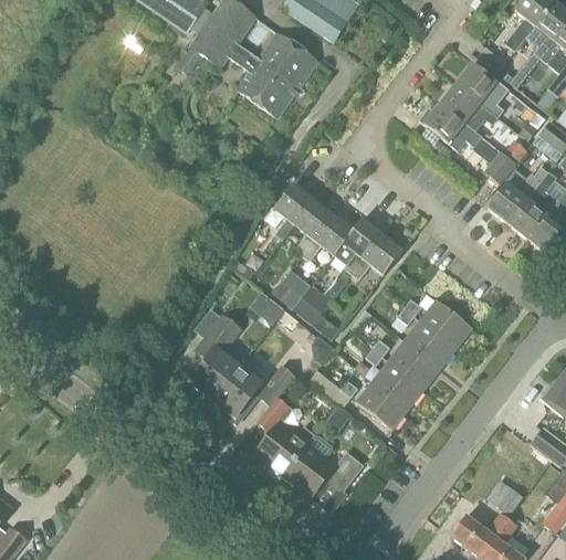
[(209,1),(208,0),(135,0),(186,34),(187,32),(194,38),(188,46),(220,69),(229,56),(250,71),(237,88),(276,116),(317,60),(278,32),(259,57),(239,43),(258,17),(233,0),(220,0),(212,11),(206,7),(209,1)]
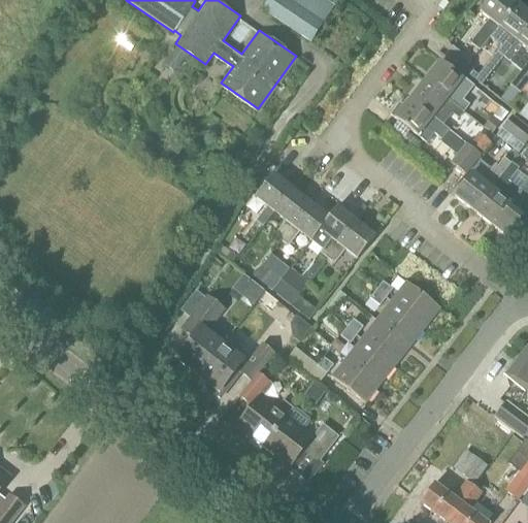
[(265,0),(262,5),(310,39),(336,3),(331,0),(265,0)]
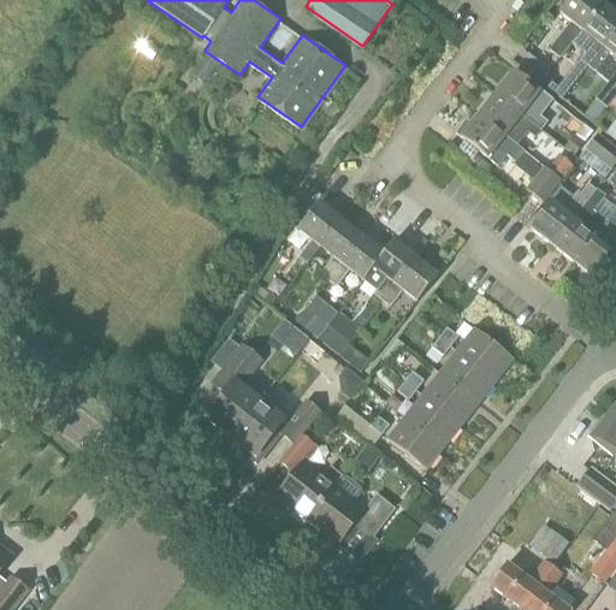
[(581,27),(603,0),(567,0),(557,12),(568,22),(548,47),(560,57),(582,27),(581,27)]
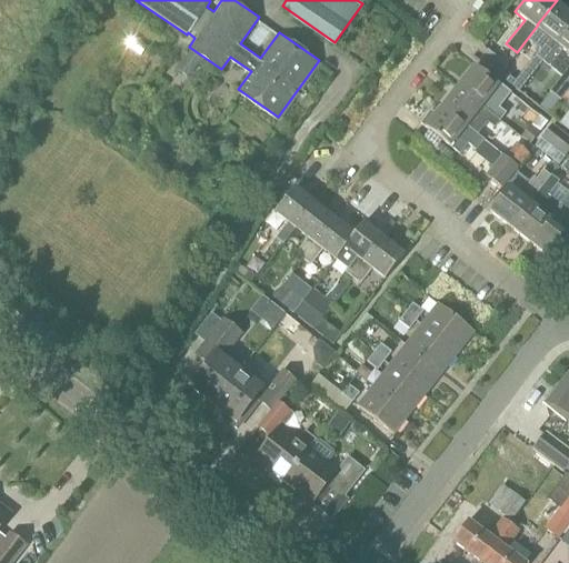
[(543,58),(568,24),(568,10),(557,0),(537,24),(538,24),(550,34),(536,52),(543,58)]
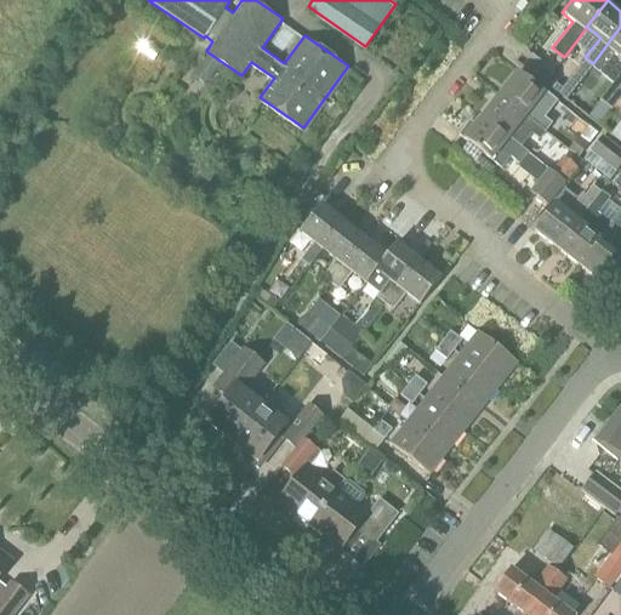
[(620,27),(593,63),(613,79),(599,97),(610,107),(620,94),(620,27)]
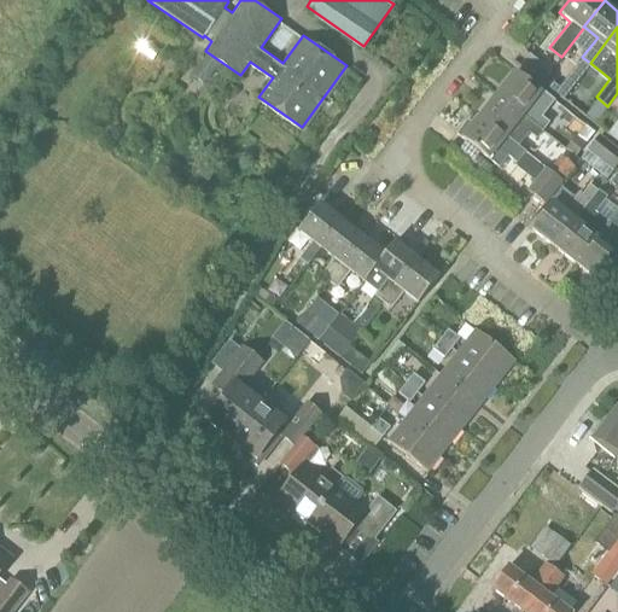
[(520,62),(543,80),(552,68),(530,50),(520,62)]
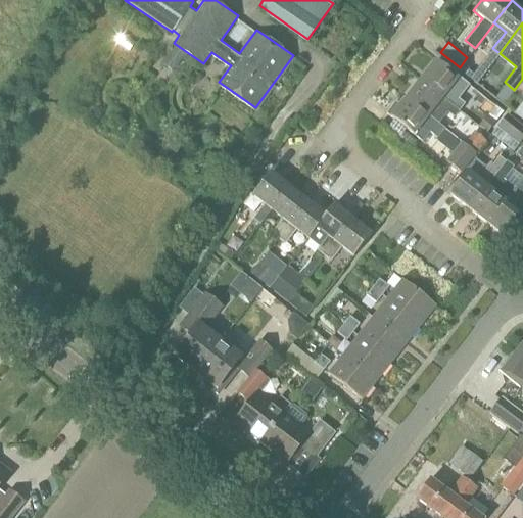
[(421,77),(443,95),(460,107),(465,101),(458,96),(469,83),(458,74),(457,76),(434,59),(421,77)]
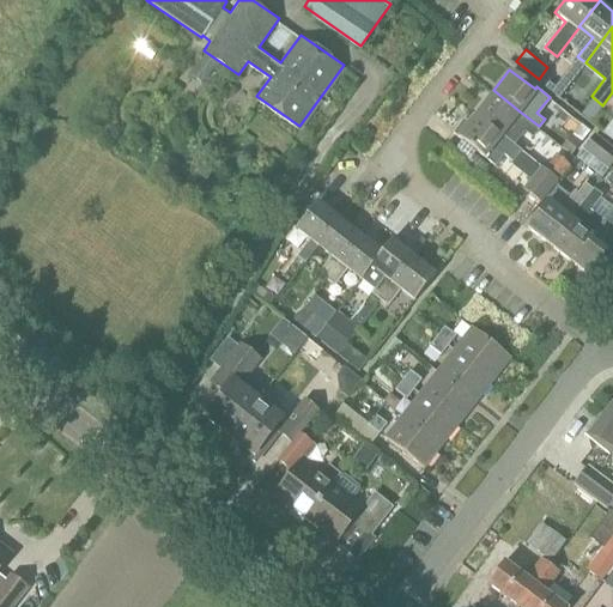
[(547,133),(539,126),(520,111),(493,90),(477,111),(503,133),(513,120),(540,141),(547,133)]
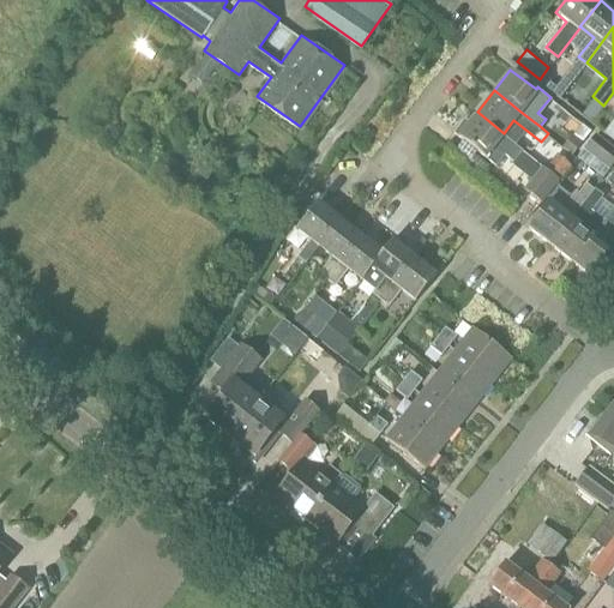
[(504,152),(513,161),(523,148),(504,133),(477,112),(470,121),(464,116),(453,130),(495,163),(504,152)]
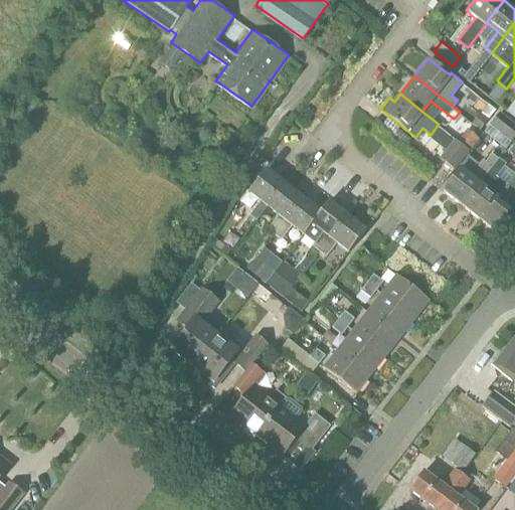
[(514,133),(514,122),(499,110),(489,123),(510,140),(514,133)]
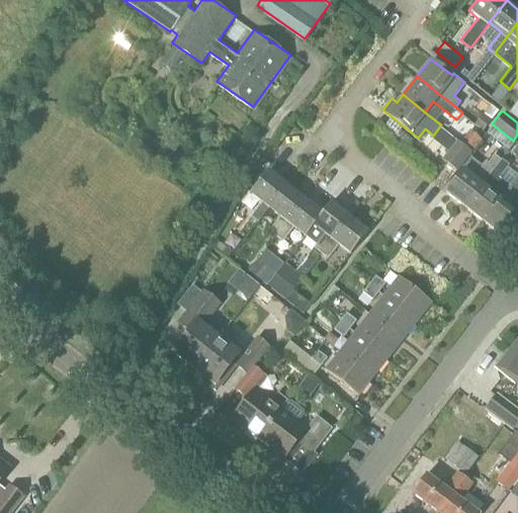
[(449,148),(457,138),(441,124),(433,136),(449,148)]
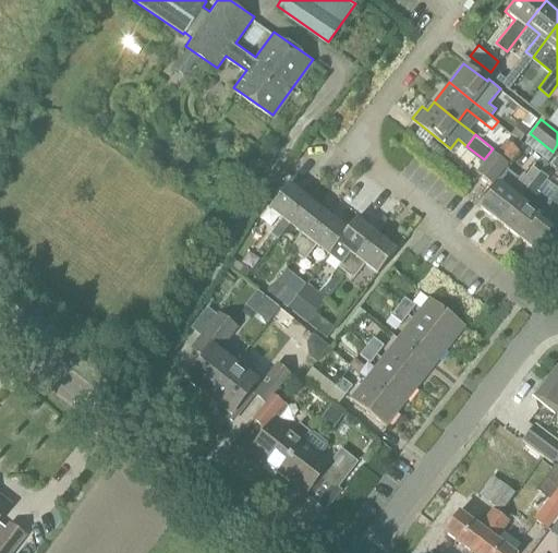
[(509,160),(520,146),(505,134),(494,149),(509,160)]
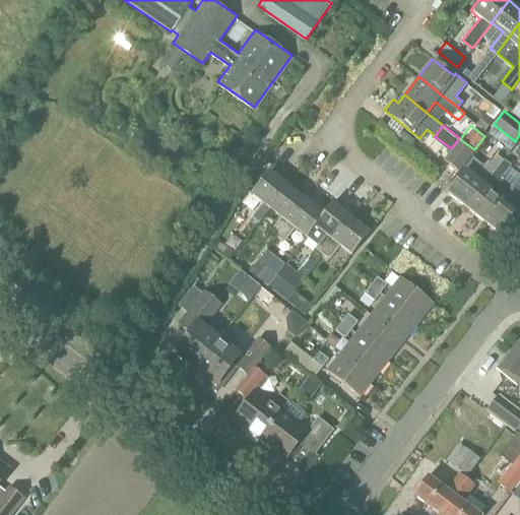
[(444,157),(447,161),(459,170),(474,150),(459,138),(444,157)]
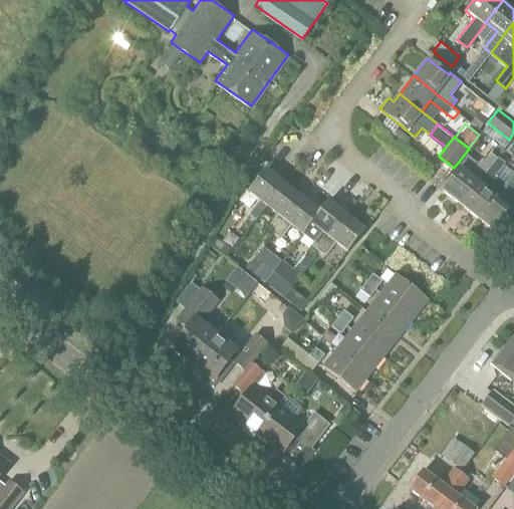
[(461,202),(497,156),(491,151),(472,175),(459,166),(442,188),(461,202)]
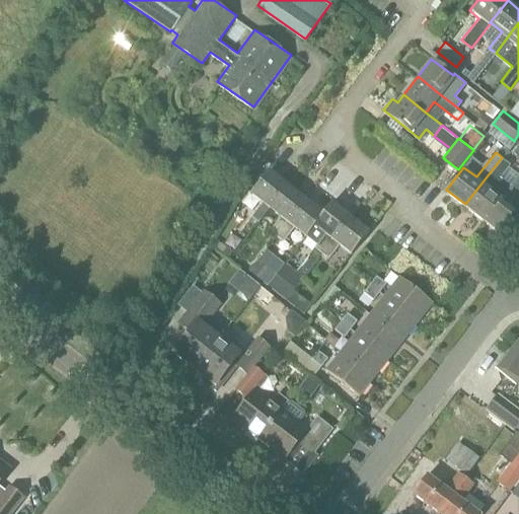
[(484,218),(510,185),(499,175),(503,171),(496,165),(503,157),(502,157),(465,204),(484,218)]
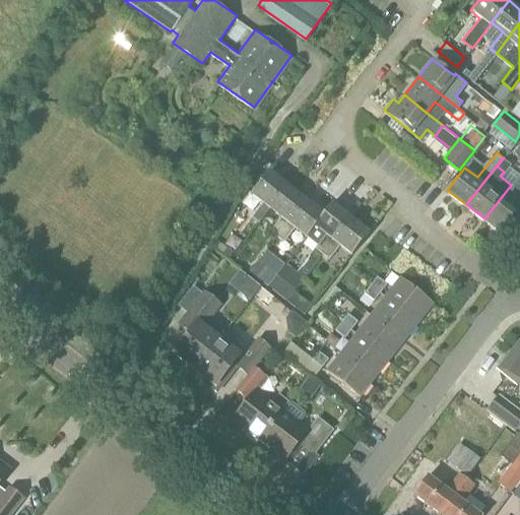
[(270,205),(287,183),(269,169),(252,190),(264,199),(253,214),(259,219),(270,205)]
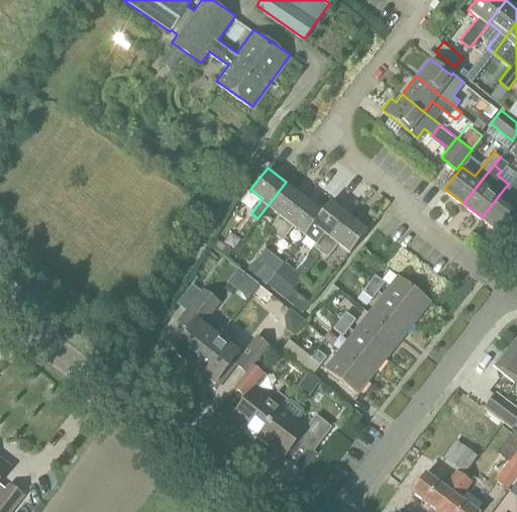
[(516,172),(508,184),(482,217),(501,232),(516,210),(516,197),(515,195),(516,192),(516,172)]
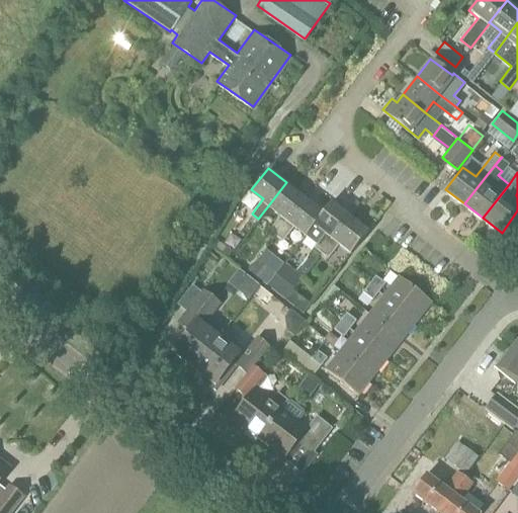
[(276,233),(305,196),(286,182),(269,204),(280,214),(270,228),(276,233)]
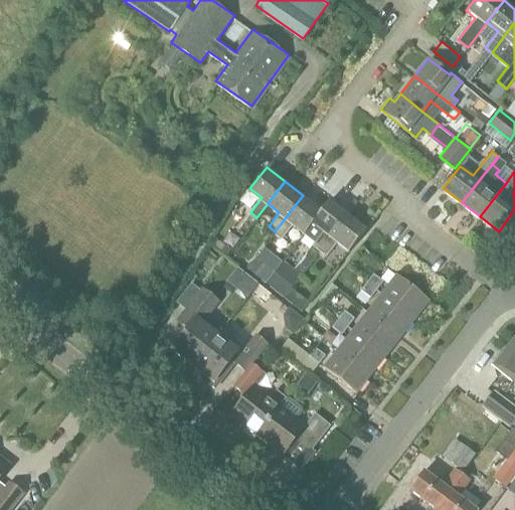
[(303,231),(330,199),(329,198),(320,209),(303,195),(275,231),(282,237),(293,222),(303,231)]
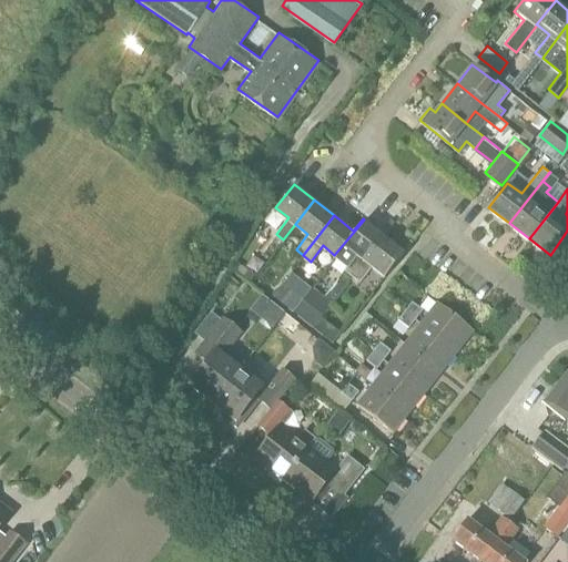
[(352,274),(383,235),(364,220),(334,255),(347,265),(345,268),(352,274)]
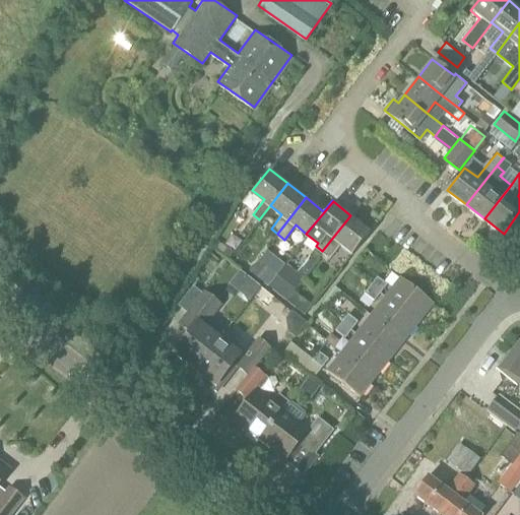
[(350,215),(322,251),(329,257),(340,243),(351,252),(369,230),(350,215)]
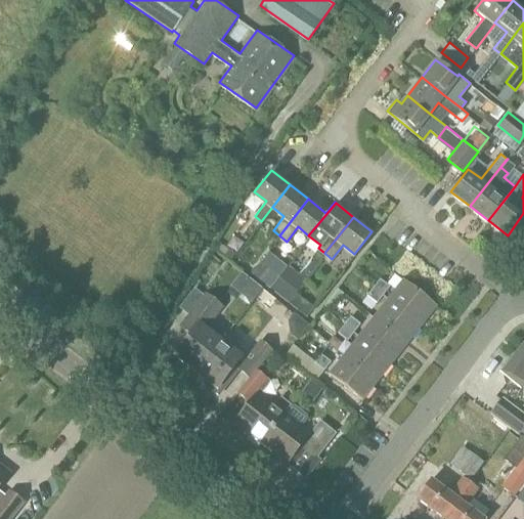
[(246,270),(264,285),(272,272),(255,259),(246,270)]
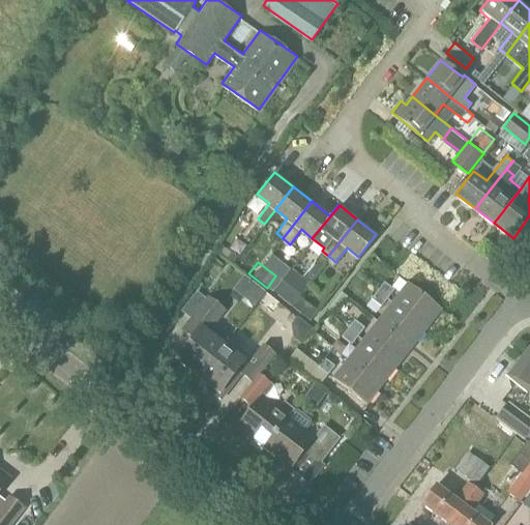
[(264,291),(266,289),(255,280),(244,272),(233,287),(255,303),(264,291)]
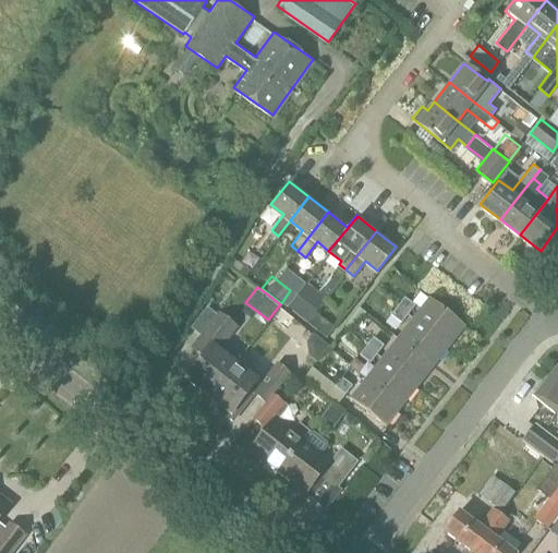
[(405,295),(398,304),(408,312),(415,302),(405,295)]
